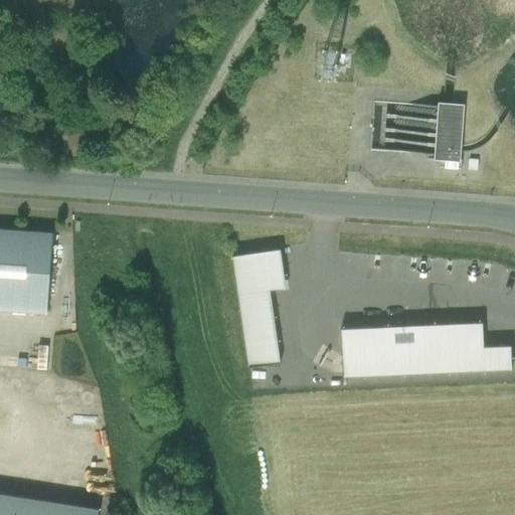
[(438,107),(405,104),(373,102),(369,151),(401,154),(401,153),(434,156),(434,160),(460,161),(464,104),(438,103),(438,107)]
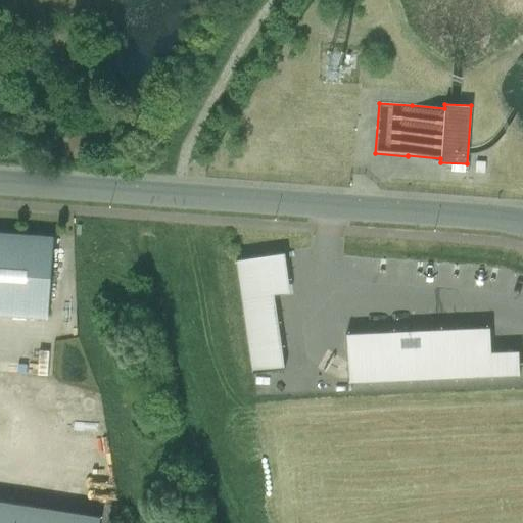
[(485,162),(476,162),(475,173),(484,173),(485,162)]
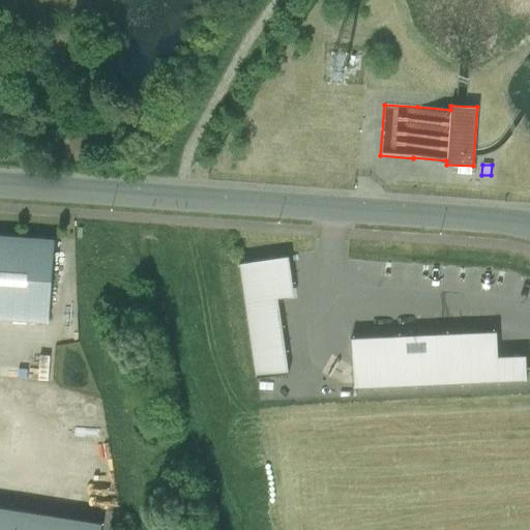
[(50,239),(0,236),(0,319),(45,323),(50,239)]
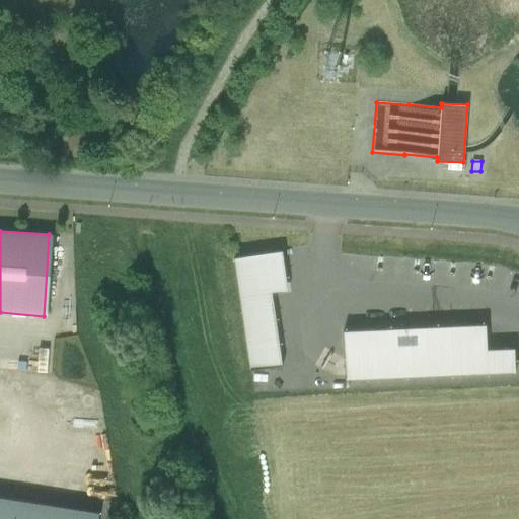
[(247,369),(280,363),(272,290),(283,287),(278,251),(232,256),(247,369)]
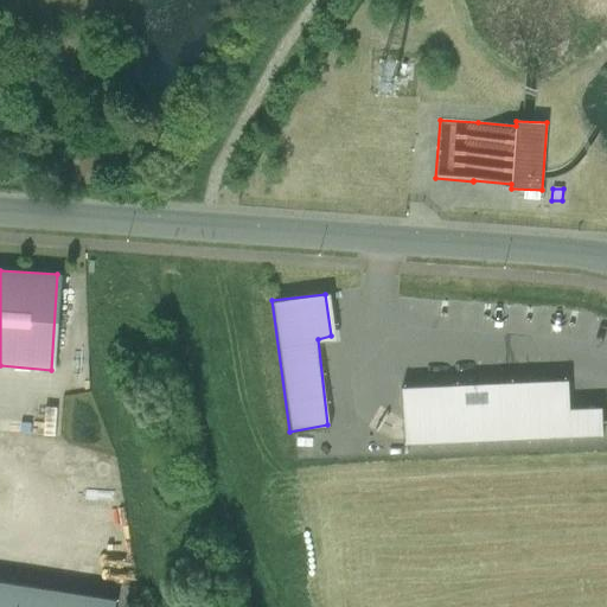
[(568,381),(401,390),(404,446),(602,434),(601,407),(569,408),(568,381)]
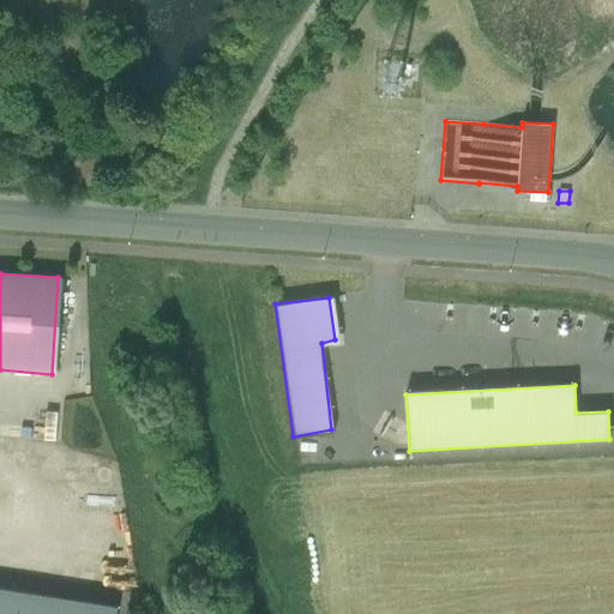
[(116,613),(118,607),(0,589),(0,613),(116,613)]
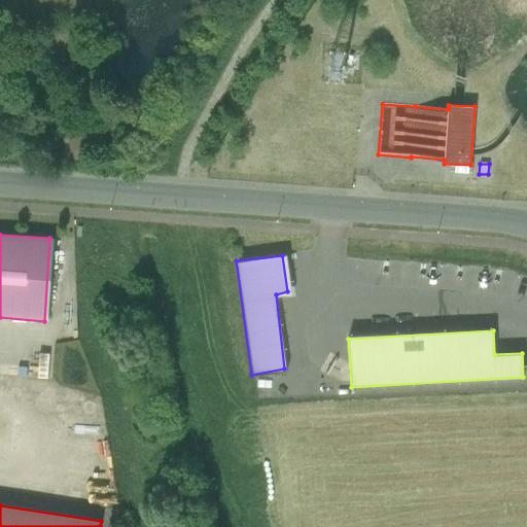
All buildings are outlined.
